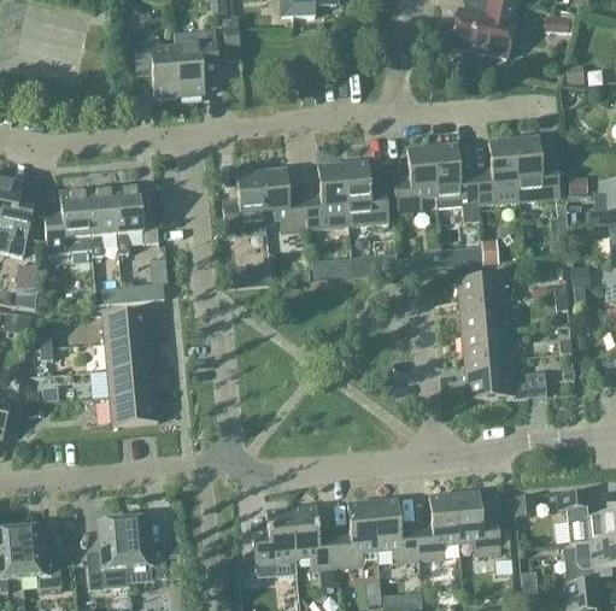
[(139,12),(138,0),(122,0),(123,13),(139,12)]
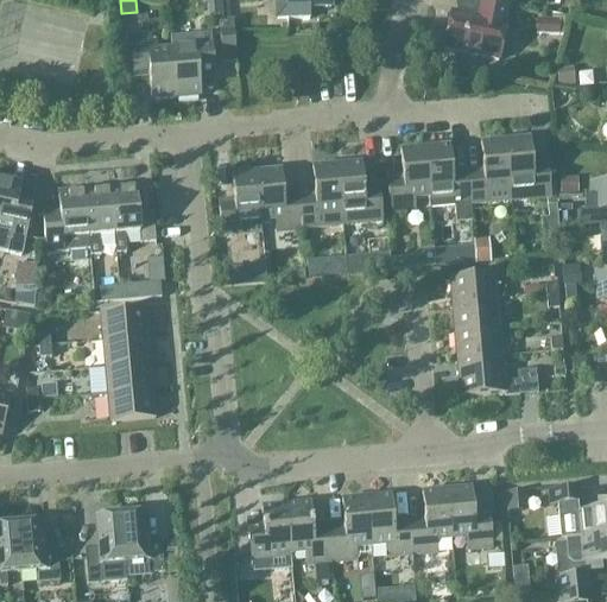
[(208,0),(209,11),(222,10),(221,0),(208,0)]
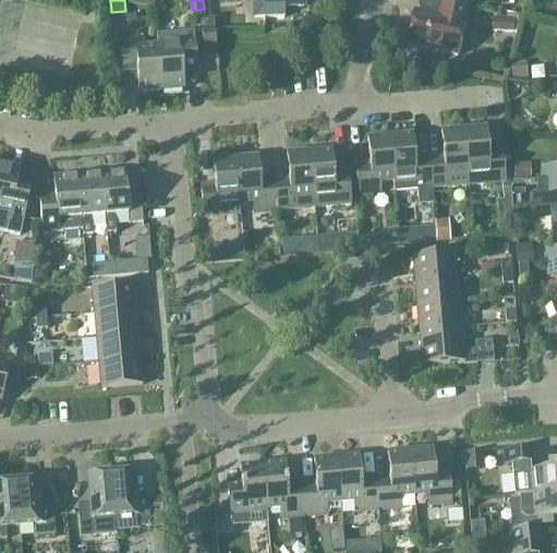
[(252,0),(253,13),(285,13),(285,2),(305,2),(305,0),(252,0)]
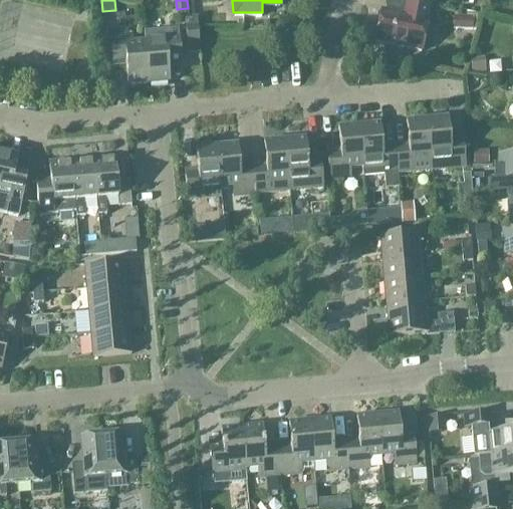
[(428,16),(431,2),(422,0),(407,0),(405,11),(381,6),(375,38),(422,47),(429,16),(428,16)]
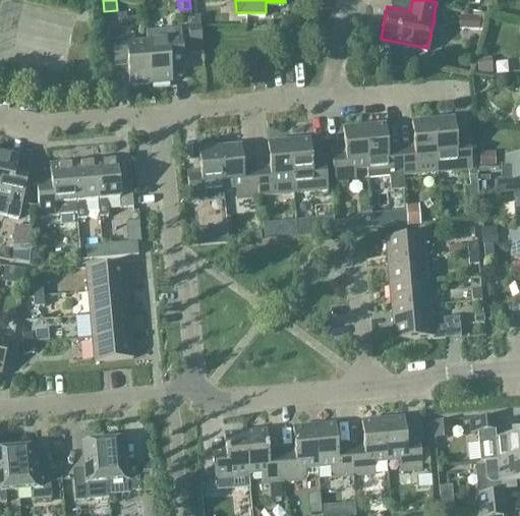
[(480,12),(460,11),(459,25),(479,26),(480,12)]
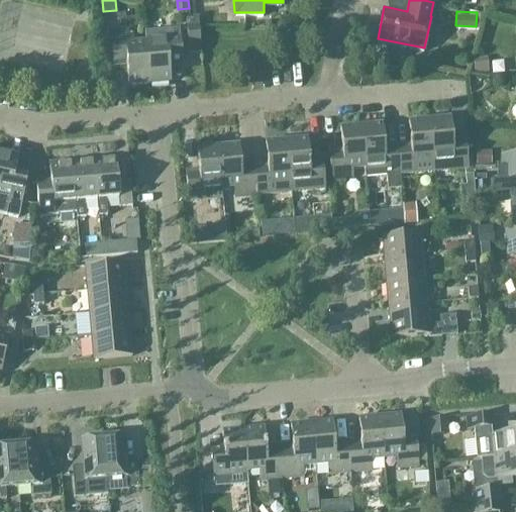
[(200,40),(198,14),(186,14),(188,41),(200,40)]
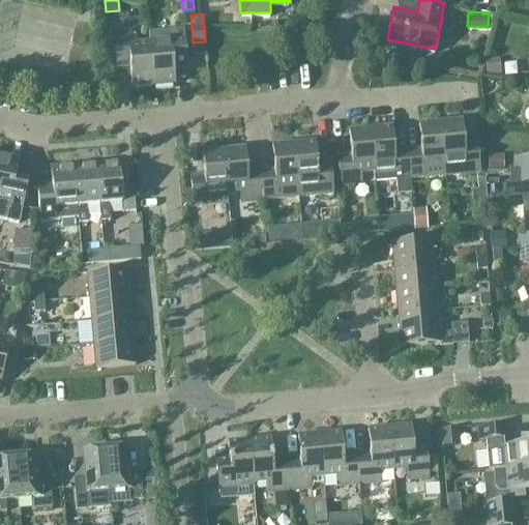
[(149,30),(150,39),(154,83),(175,81),(173,54),(186,53),(184,27),(149,30)]
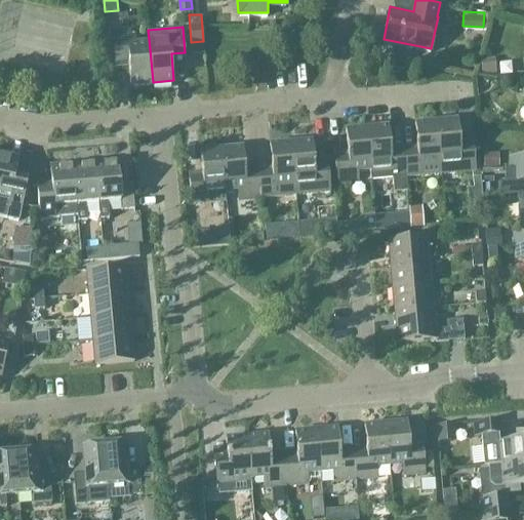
[(153,82),(149,39),(136,40),(136,31),(113,33),(115,58),(128,57),(131,84),(153,82)]
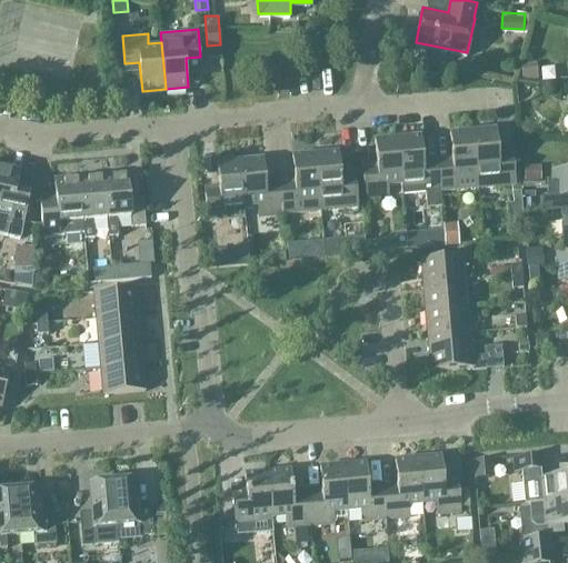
[(538,77),(537,59),(520,60),(522,78),(538,77)]
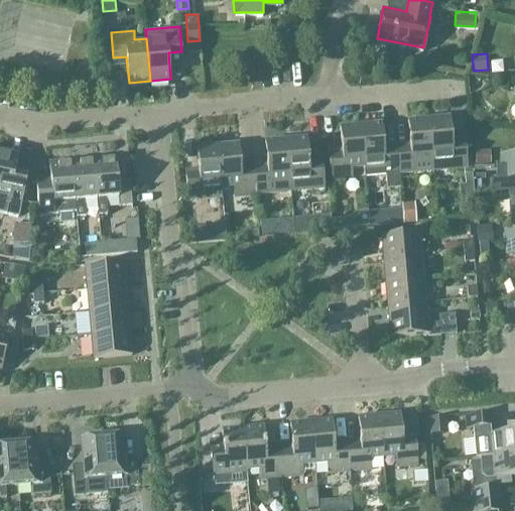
[(451,114),(429,116),(432,158),(444,157),(445,166),(468,164),(466,139),(453,140),(451,114)]
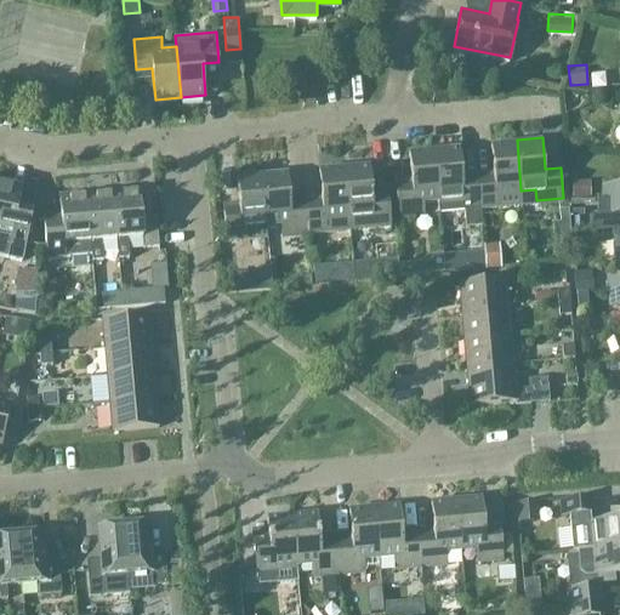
[(521,191),(517,140),(491,142),(494,174),(478,175),(481,205),(507,203),(506,192),(521,191)]
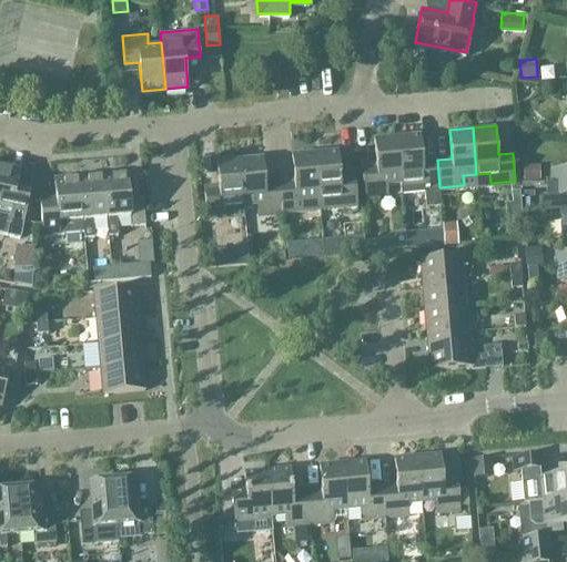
[(442,203),(439,187),(437,160),(423,161),(421,133),(397,134),(402,181),(403,191),(425,190),(426,204),(442,203)]
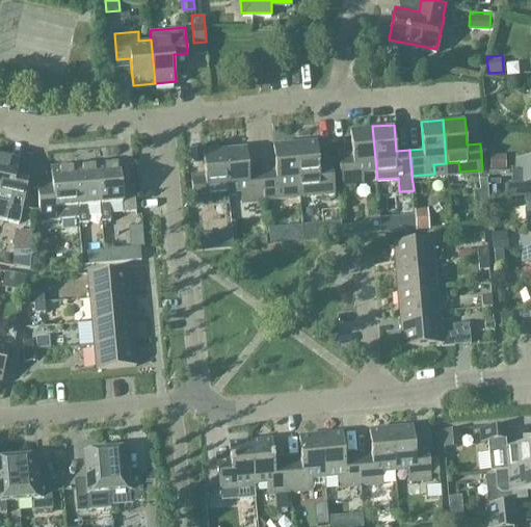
[(376,169),(372,126),(350,128),(352,155),(339,156),(342,183),(365,181),(364,170),(376,169)]
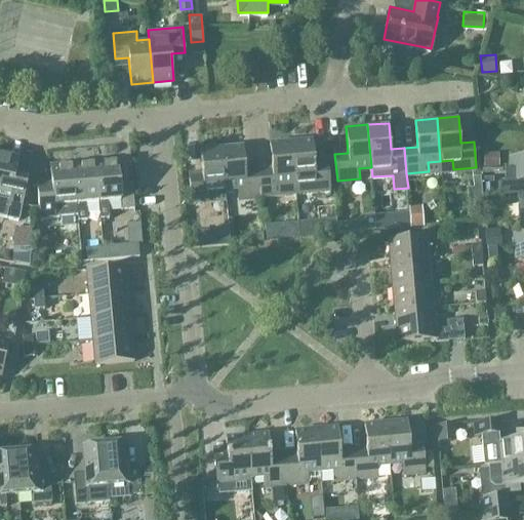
[(313,137),(291,140),(295,183),(308,182),(308,191),(331,189),(328,162),(315,164),(313,137)]
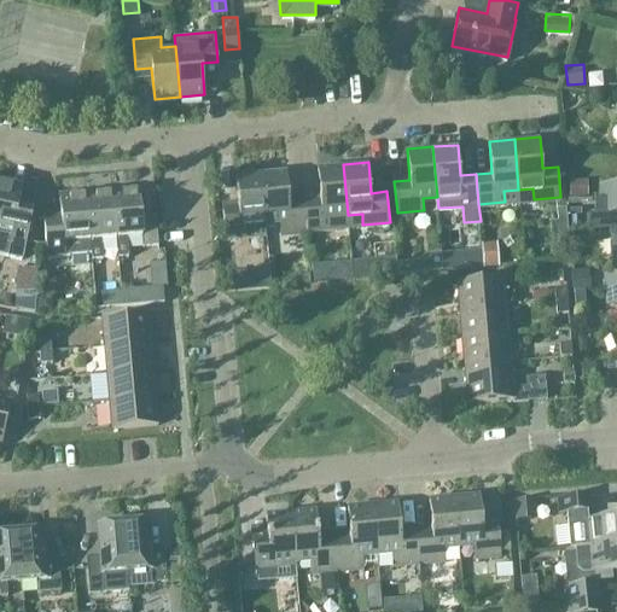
[(348,215),(343,164),(318,167),(320,197),(304,198),(308,229),(348,226),(348,215)]
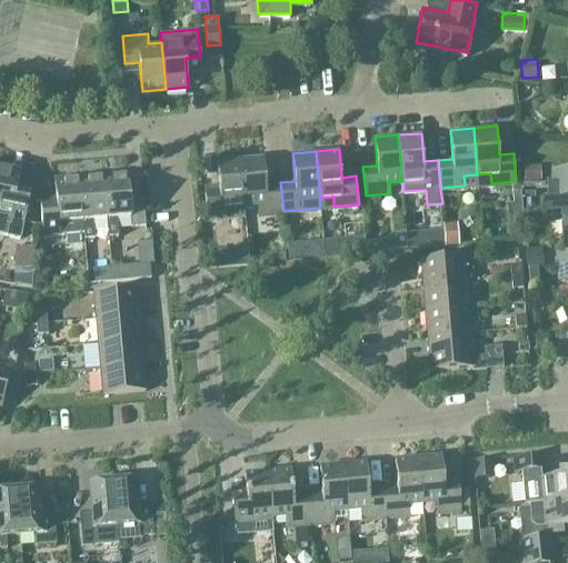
[(284,211),(280,182),(266,184),(263,156),(240,158),(245,204),(258,203),(259,213),(284,211)]
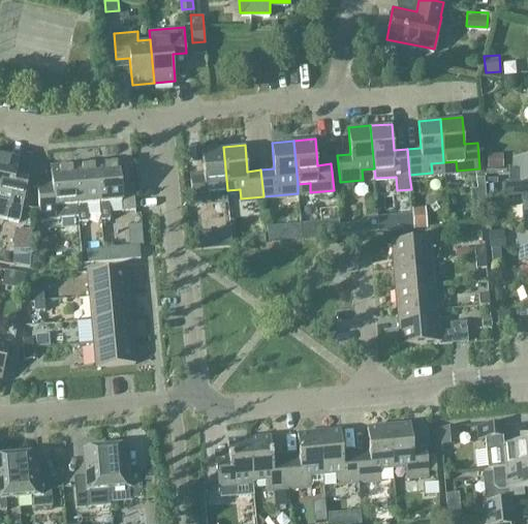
[(227,190),(223,147),(202,149),(205,175),(190,176),(193,203),(228,199),(227,190)]
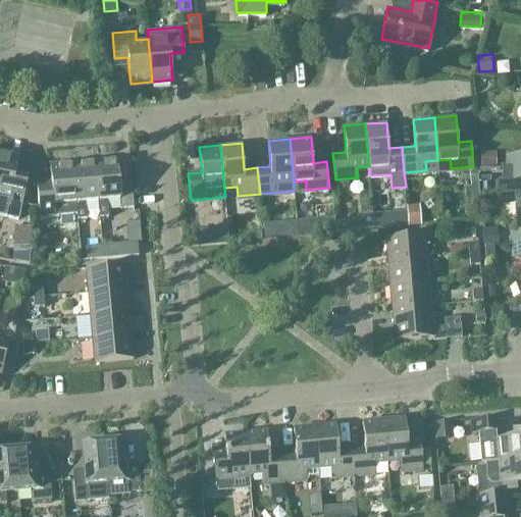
[(0,211),(19,216),(21,204),(28,178),(30,168),(17,165),(19,154),(0,149),(0,211)]
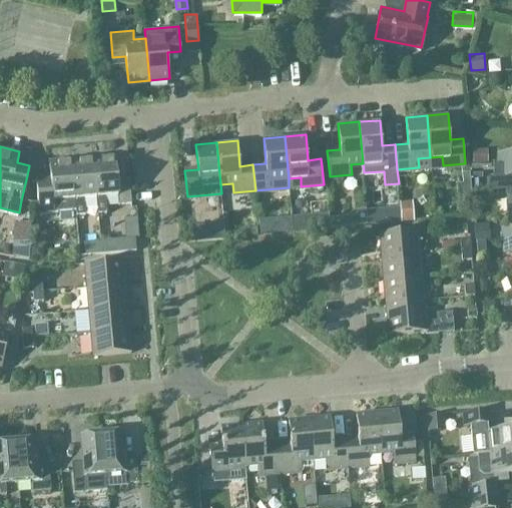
[(488,159),(487,146),(472,146),(473,159),(488,159)]
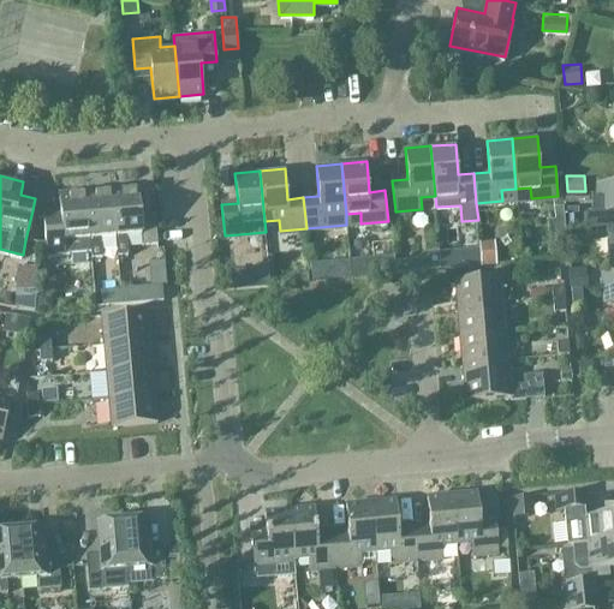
[(613,177),(596,177),(596,192),(613,192),(613,177)]
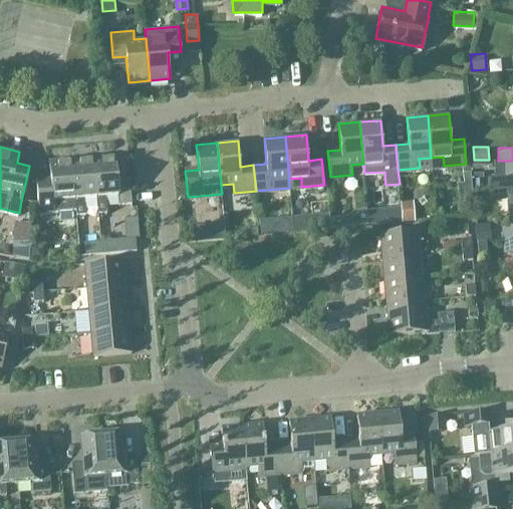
[(115,154),(93,156),(96,195),(97,195),(98,211),(107,210),(105,194),(118,193),(118,202),(133,201),(130,176),(117,177),(115,154)]
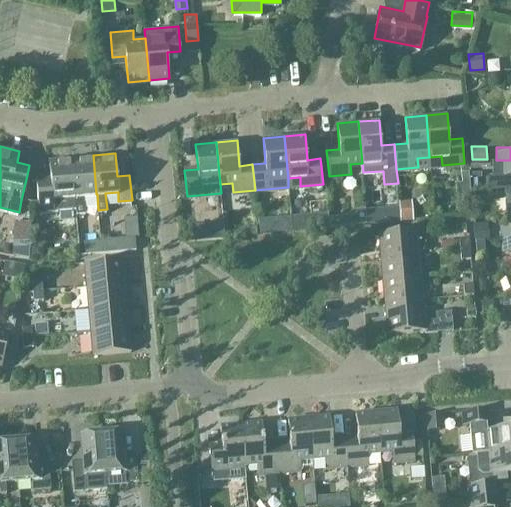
[(96,194),(93,155),(71,157),(75,196),(76,212),(85,211),(84,195),(96,194)]
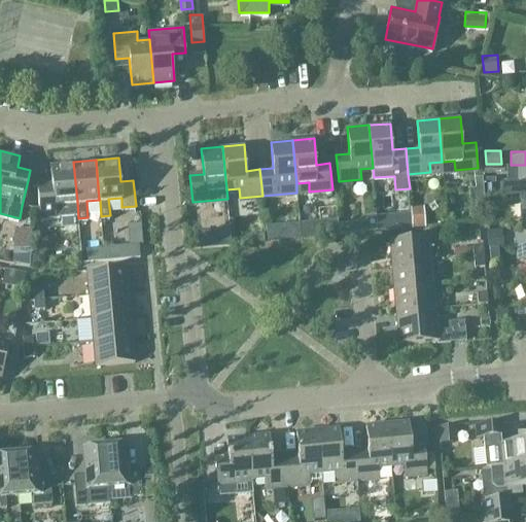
[(77,202),(73,162),(50,164),(51,178),(37,180),(39,205),(40,217),(56,215),(55,204),(77,202)]
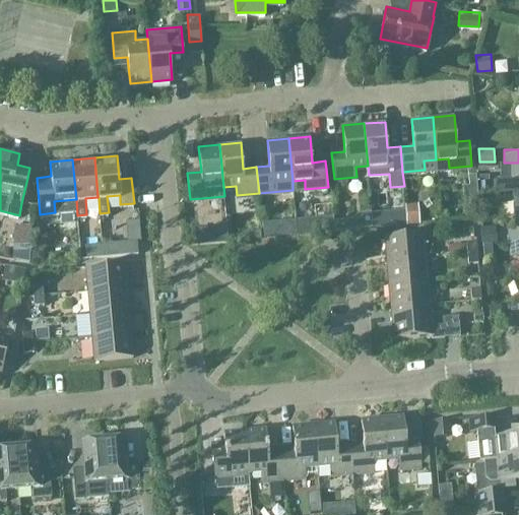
[(518,163),(504,163),(504,176),(518,176),(518,163)]
